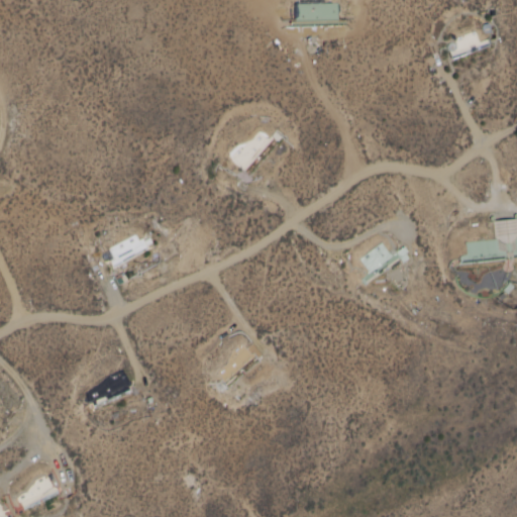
[(295,4),(296,24),(339,23),(338,2),(295,4)]
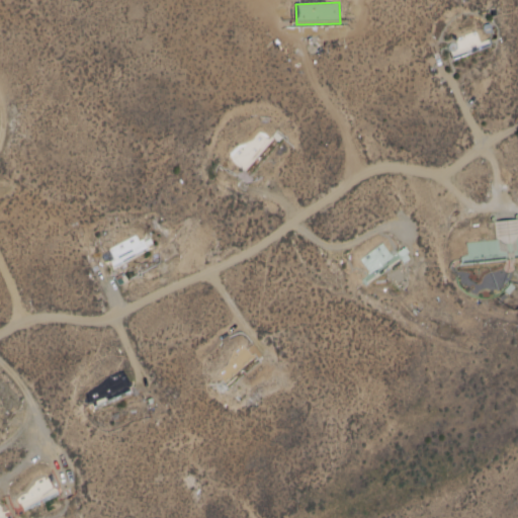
[(451,62),(448,52),(446,50),(446,47),(448,45),(446,35),(449,29),(455,21),(463,17),(473,16),(482,19),(490,27),(491,32),(490,37),(487,41),(489,48),(451,62)]
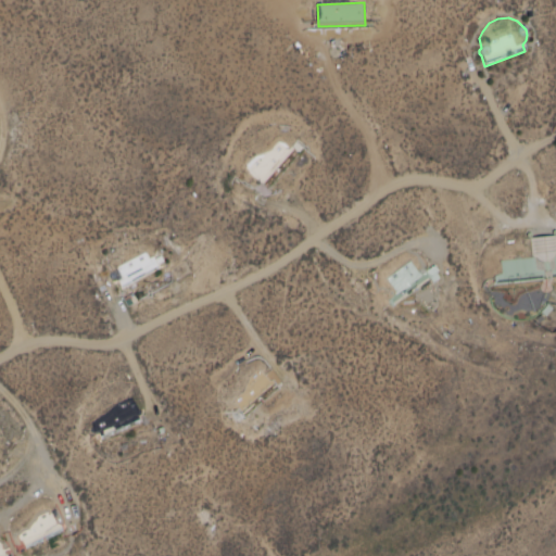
[(257,194),(295,152),(281,139),(274,141),(244,165),(242,180),(257,194)]
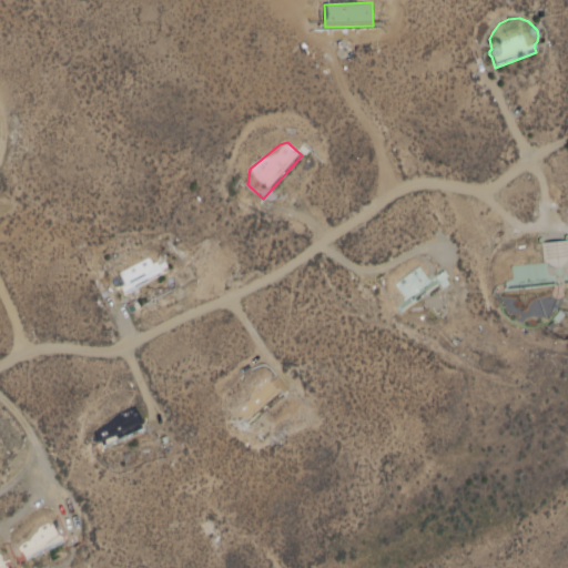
[(501,284),(501,293),(554,287),(553,279),(549,279),(548,263),(544,260),(535,255),(516,257),(508,262),(504,267),(504,283),(501,284)]
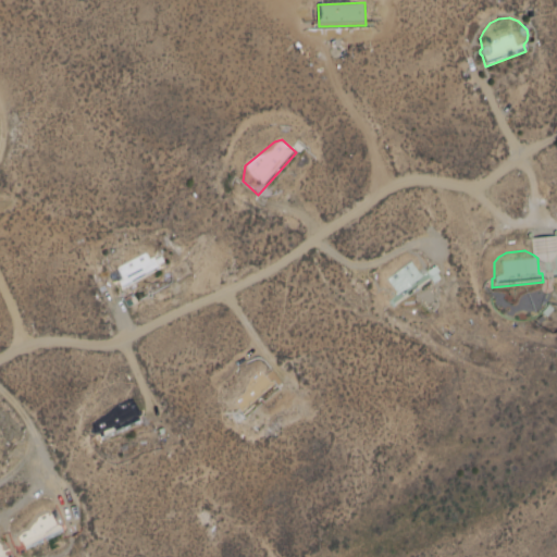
[(120,292),(160,272),(152,258),(148,260),(144,251),(114,267),(121,280),(115,282),(120,292)]
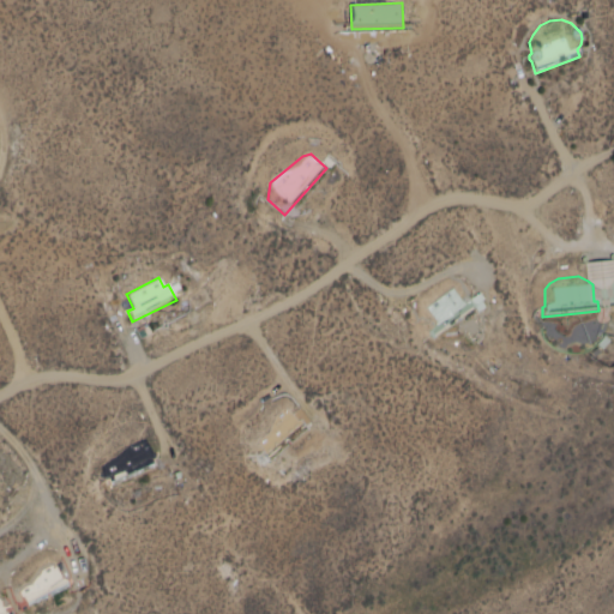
[(479,296),(480,300),(480,306),(432,341),(415,318),(416,306),(443,287),(459,284),(465,286),(475,296),(479,296)]
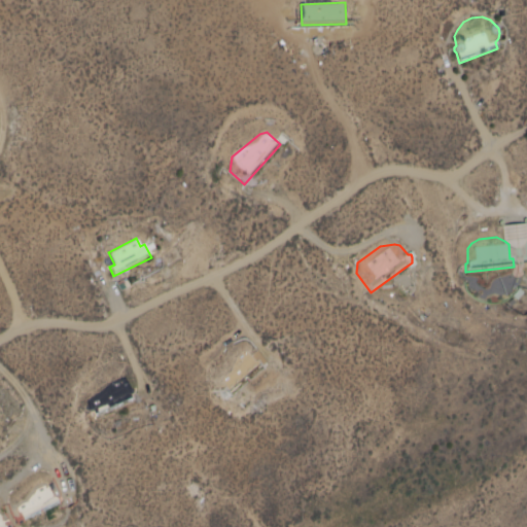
[(494,279),(501,294),(517,287),(511,272),(494,279)]
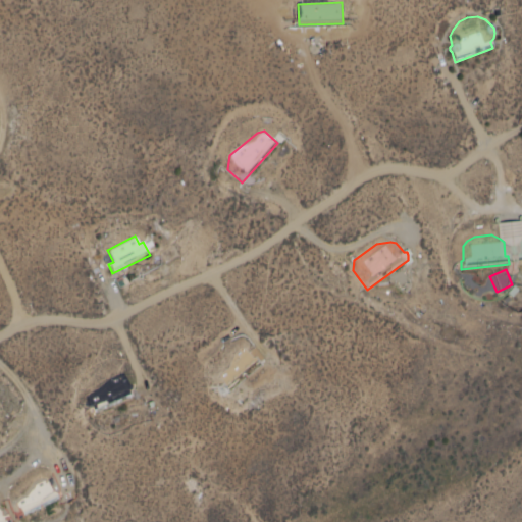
[(93,413),(131,398),(127,390),(131,389),(129,384),(124,372),(108,378),(100,388),(89,394),(85,400),(86,404),(87,407),(90,407),(93,413)]
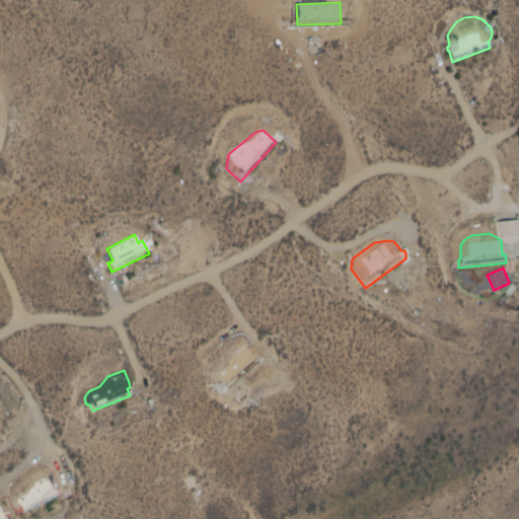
[(32,483),(45,478),(54,494),(55,496),(22,515),(20,511),(14,501),(16,496),(26,490),(32,483)]
